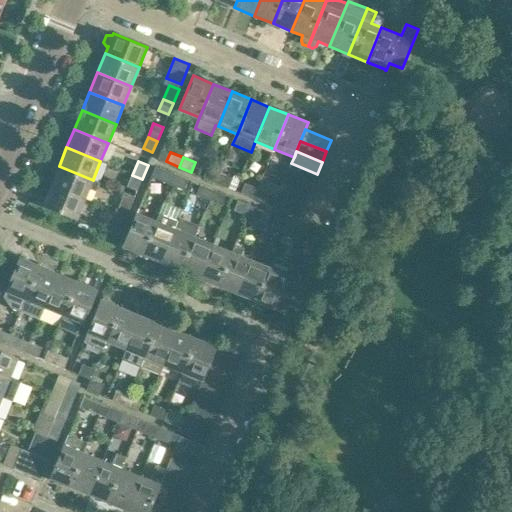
[(317,174),(291,163),(287,174),(312,185),(317,174)]
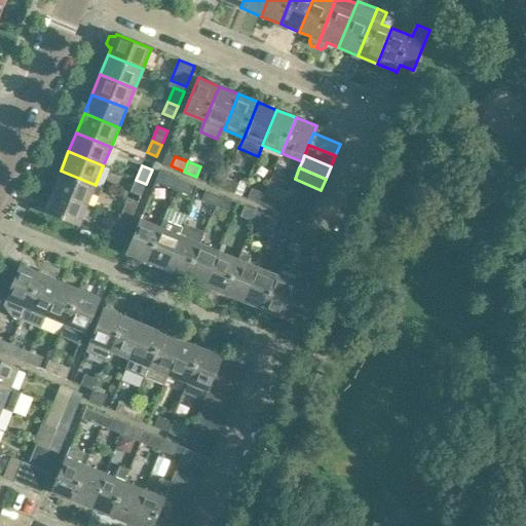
[(103,187),(96,184),(96,185),(61,171),(52,190),(87,204),(91,193),(99,195),(103,187)]
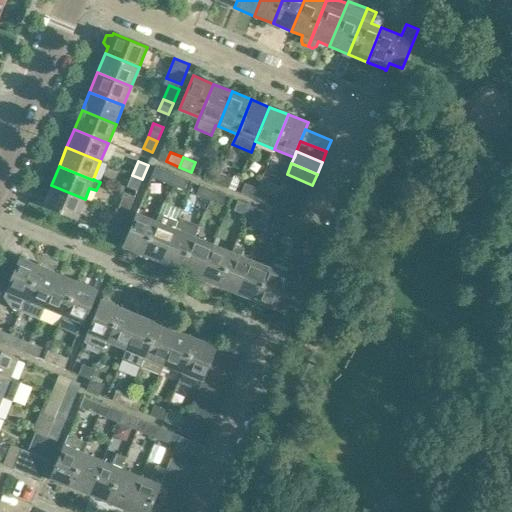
[(172,184),(176,175),(156,166),(152,176),(172,184)]
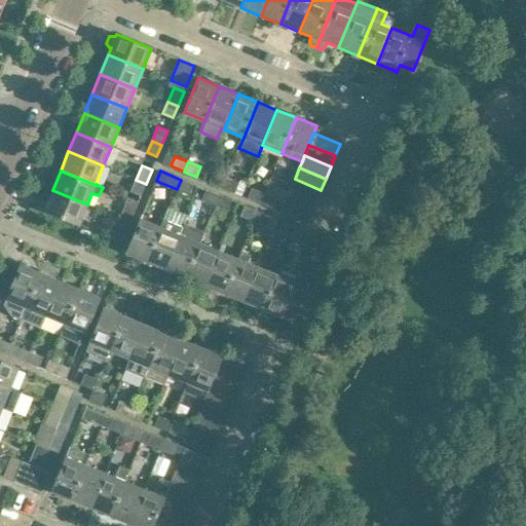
[(223,187),(227,178),(214,172),(210,182),(223,187)]
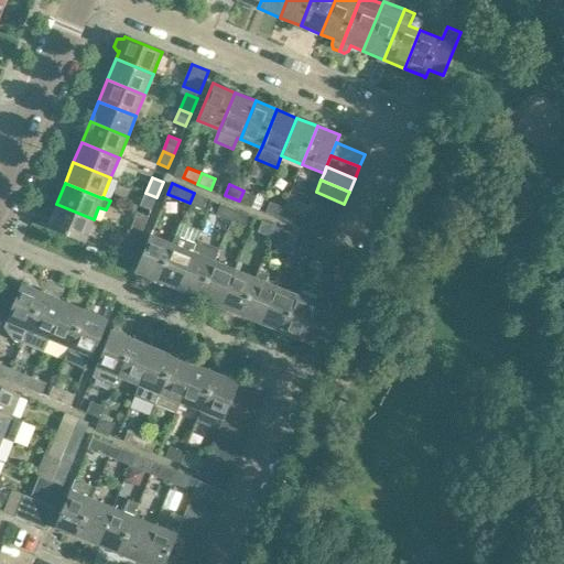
[(252,206),(257,195),(243,191),(239,201),(252,206)]
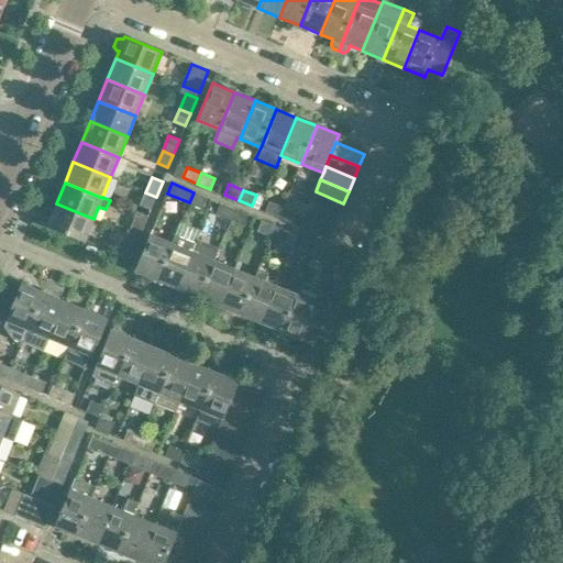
[(343,203),(316,191),(310,205),(339,214),(343,203)]
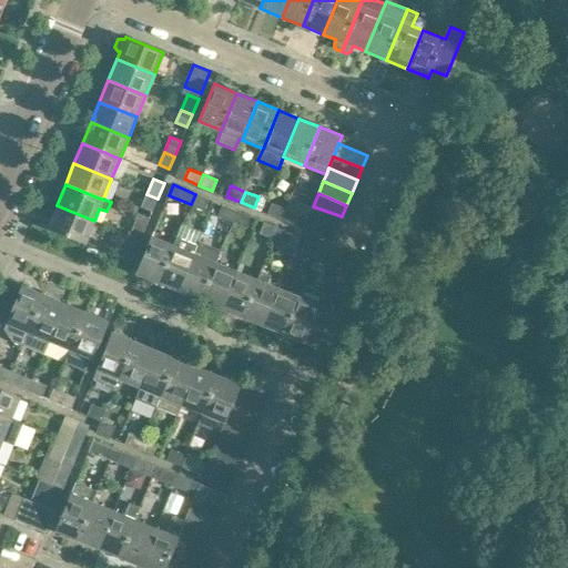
[(152,211),(158,199),(146,194),(141,206),(152,211)]
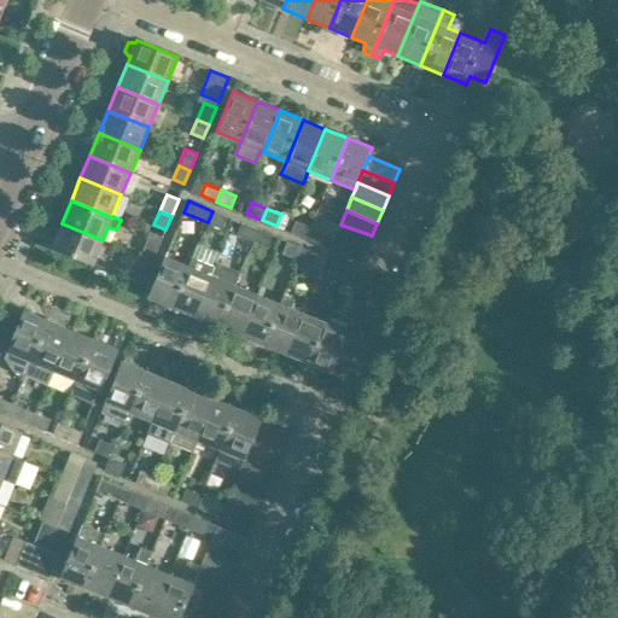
[(222,228),(227,217),(213,211),(208,222),(222,228)]
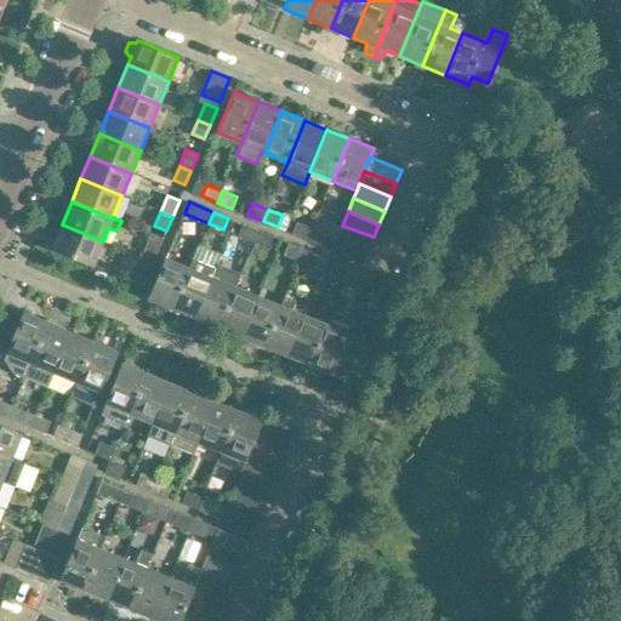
[(308,240),(313,228),(297,222),(292,233),(308,240)]
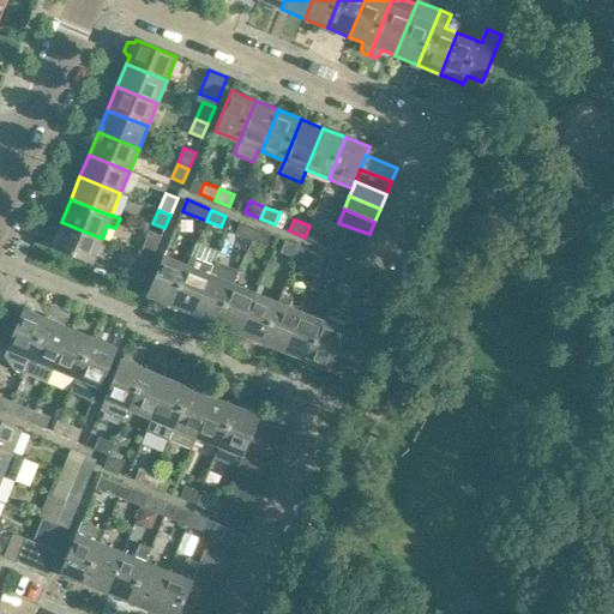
[(92,262),(102,239),(61,222),(52,246),(92,262)]
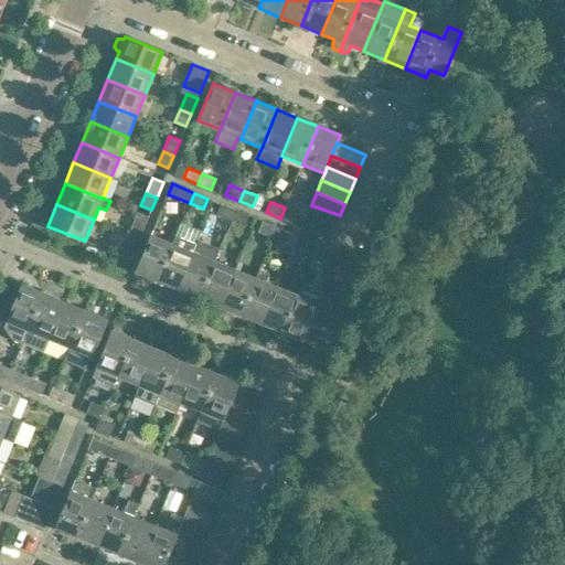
[(232,221),(236,210),(221,204),(216,215),(232,221)]
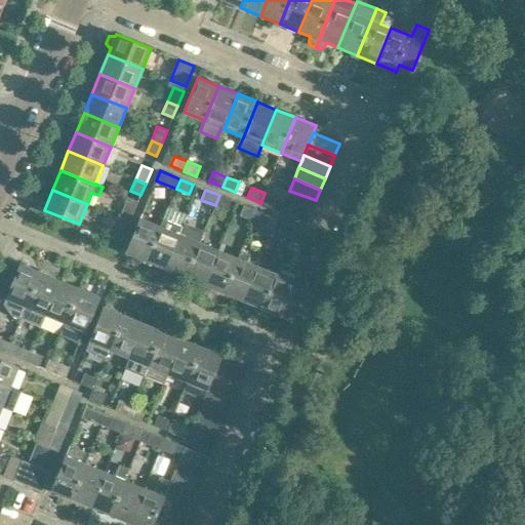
[(316,200),(289,191),(285,201),(311,212),(316,200)]
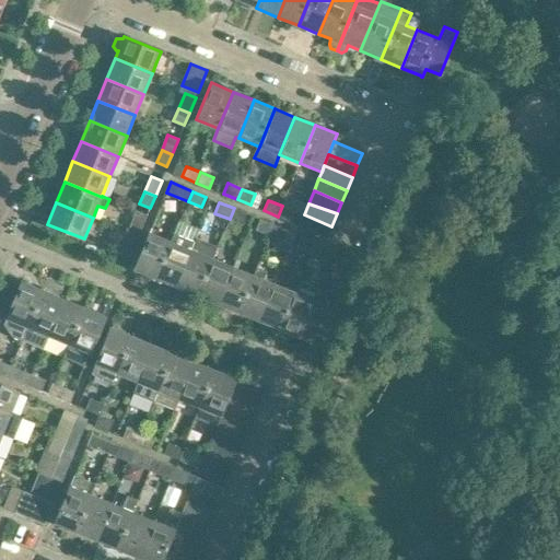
[(292,222),(296,211),(282,206),(278,217),(292,222)]
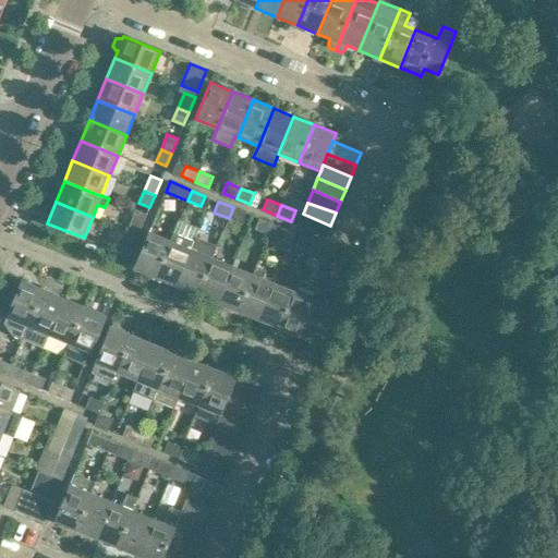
[(242,223),(246,213),(233,207),(229,218),(242,223)]
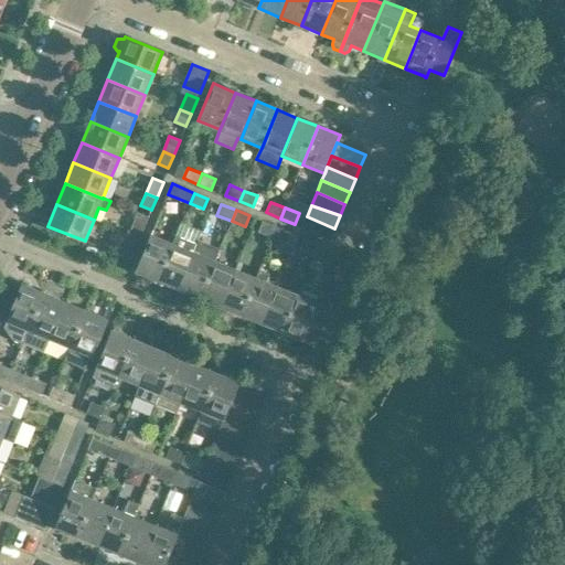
[(140,238),(149,217),(138,213),(128,234),(140,238)]
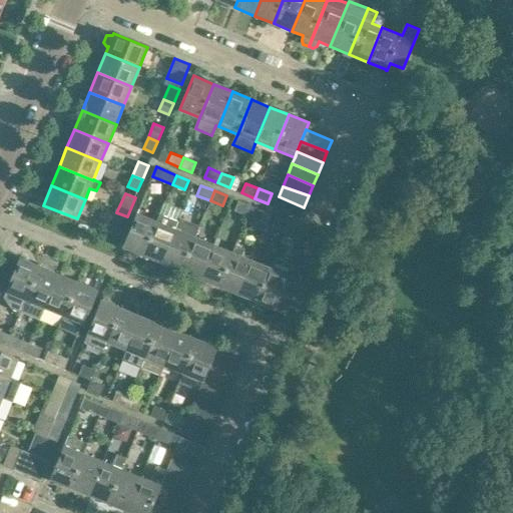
[(304,207),(279,196),(275,206),(300,217),(304,207)]
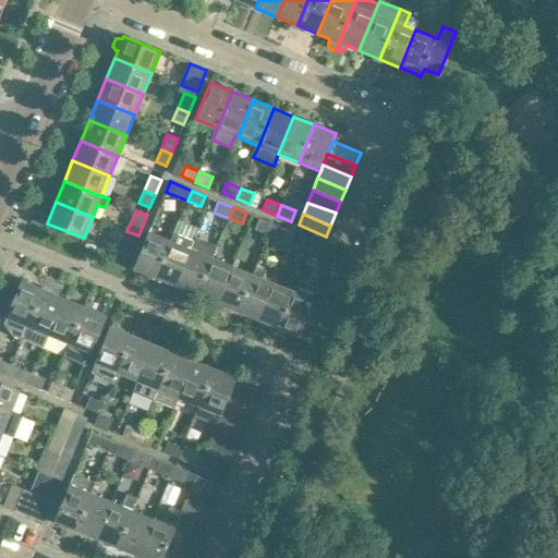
[(269,234),(274,223),(259,218),(255,229),(269,234)]
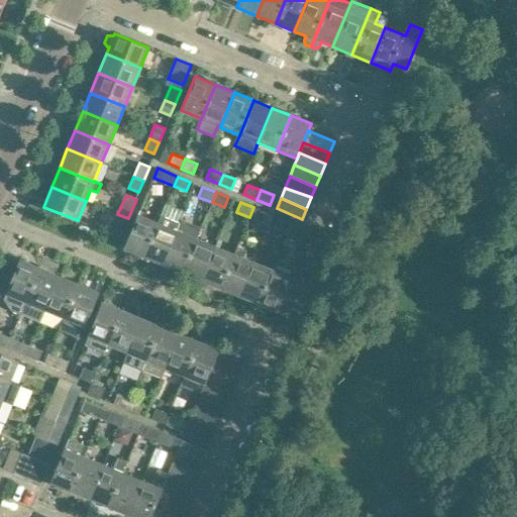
[(262,222),(267,213),(253,207),(249,217),(262,222)]
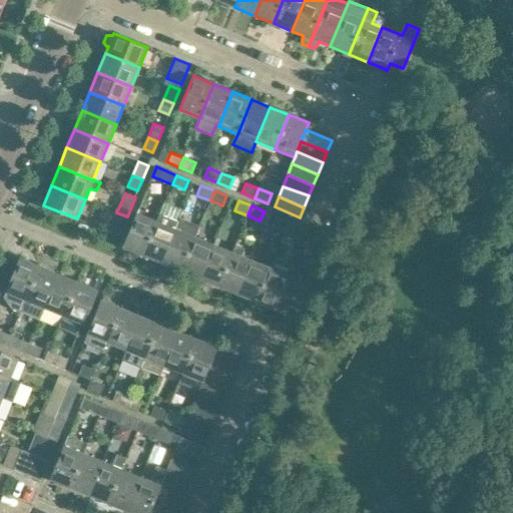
[(118,236),(127,216),(116,212),(112,224),(108,231),(118,236)]
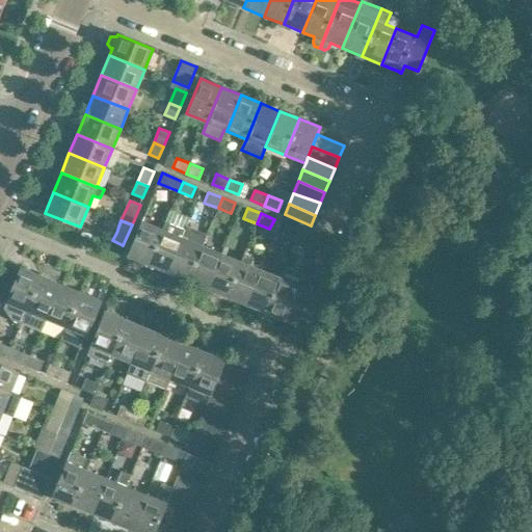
[(149,266),(163,229),(142,220),(128,257),(149,266)]
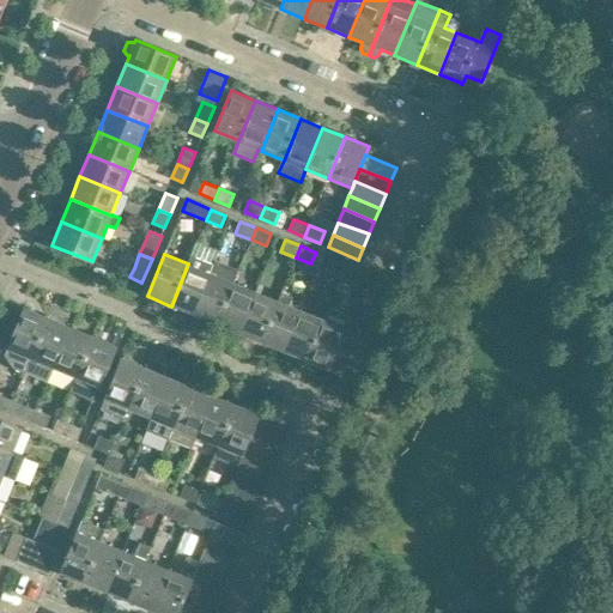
[(192,256),(188,263),(171,307),(193,315),(211,273),(214,265),(192,256)]
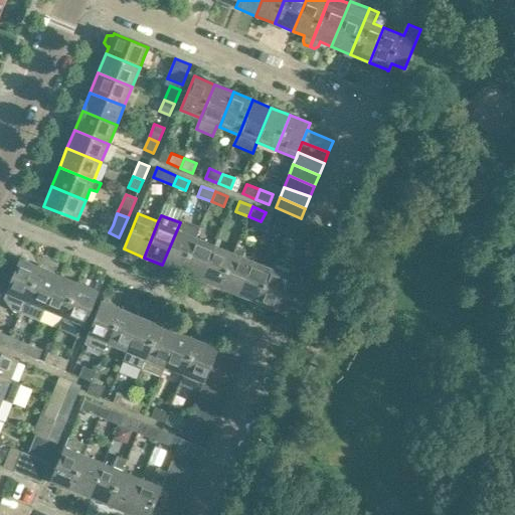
[(286,232),(291,222),(278,217),(273,227),(286,232)]
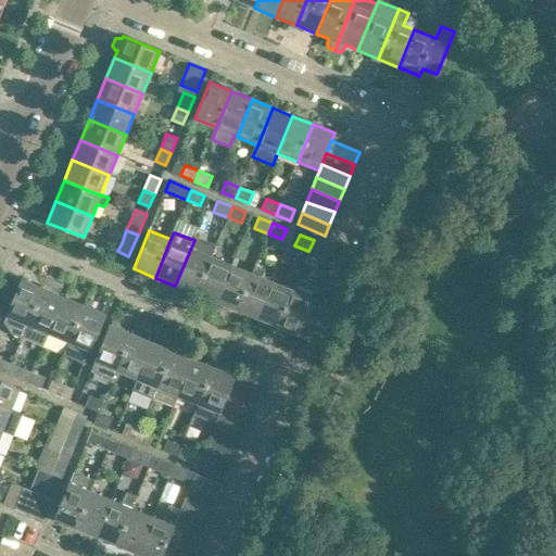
[(324,256),(328,245),(314,240),(308,251),(324,256)]
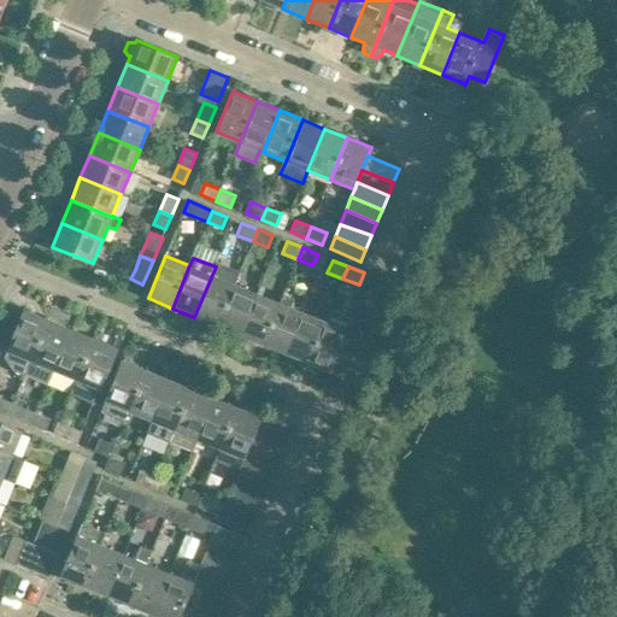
[(217,327),(235,285),(212,275),(194,317),(217,327)]
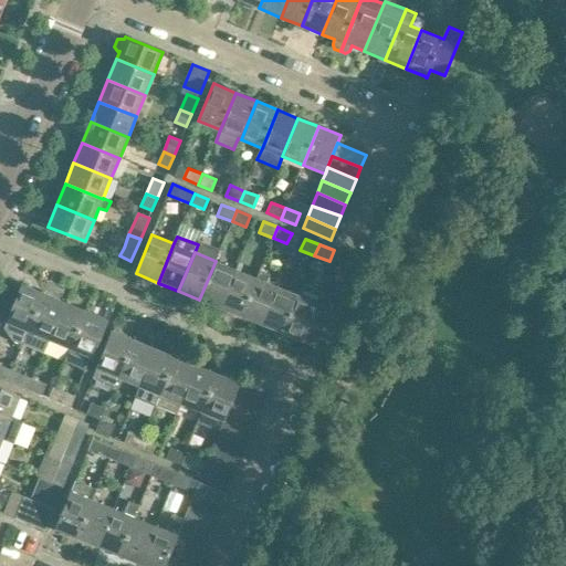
[(358,273),(363,262),(347,257),(343,268),(358,273)]
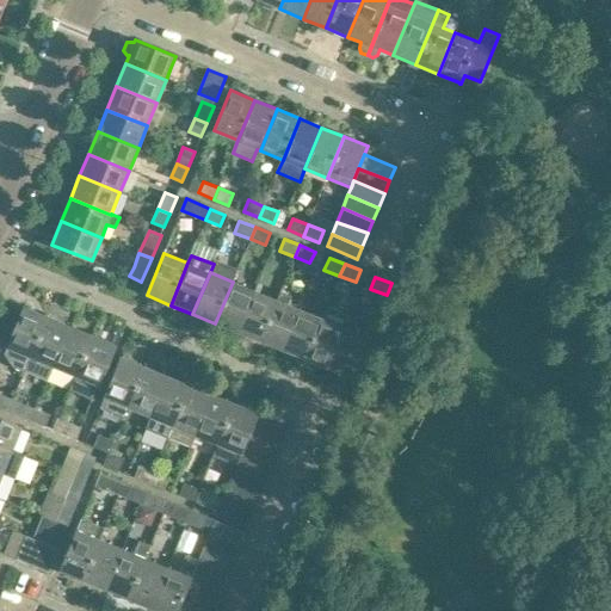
[(238,332),(254,290),(233,282),(215,323),(238,332)]
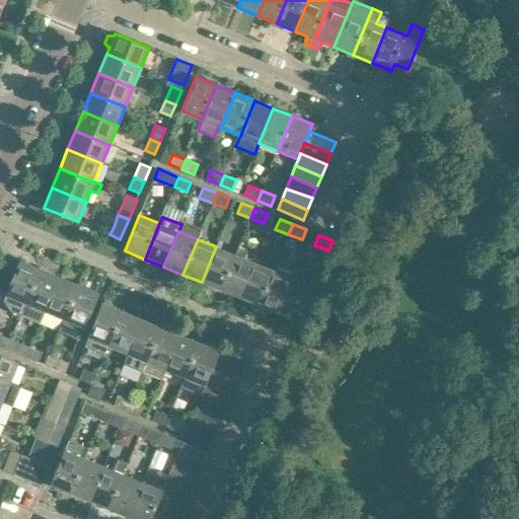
[(221,290),(235,254),(216,246),(202,282),(221,290)]
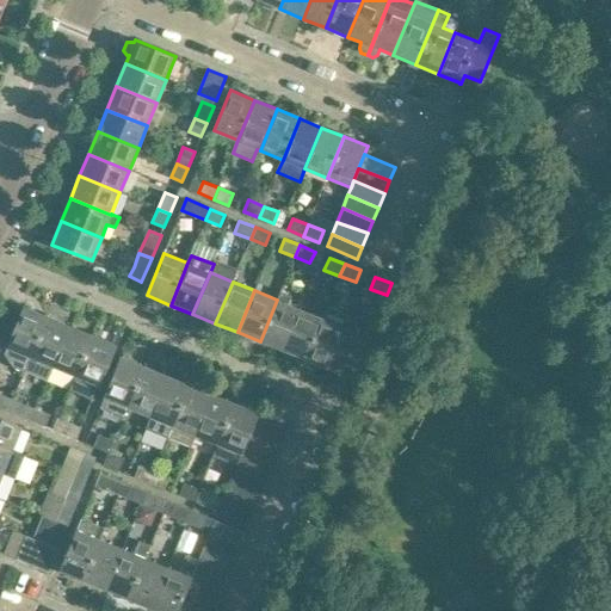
[(283,351),(300,309),(288,304),(291,296),(281,292),(277,300),(260,341),(283,351)]
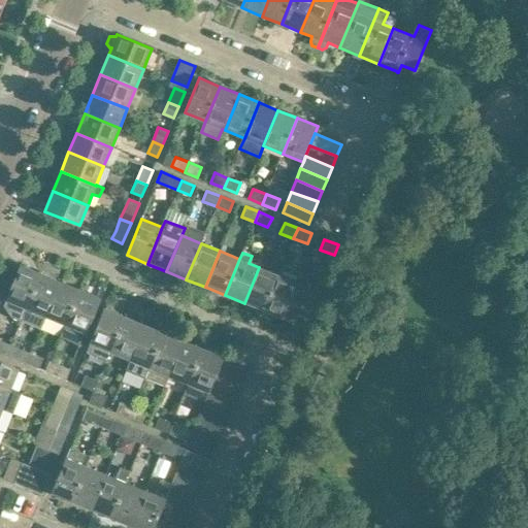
[(26,308),(40,274),(20,266),(3,306),(10,318),(20,322),(25,308),(26,308)]
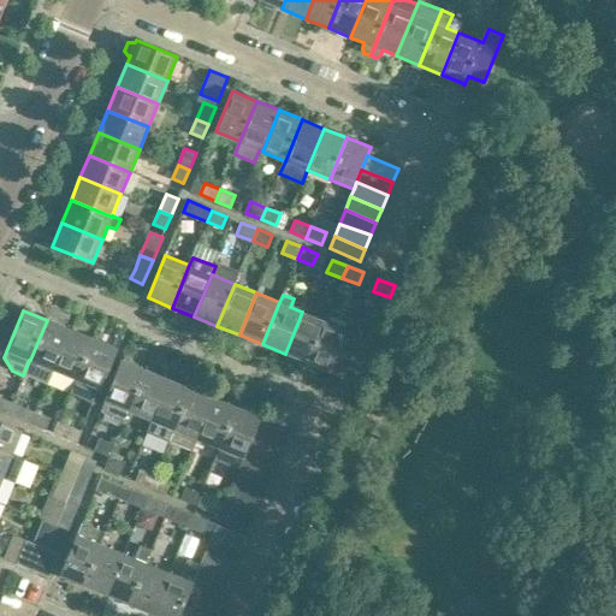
[(308,362),(325,321),(302,312),(285,354),(308,362)]
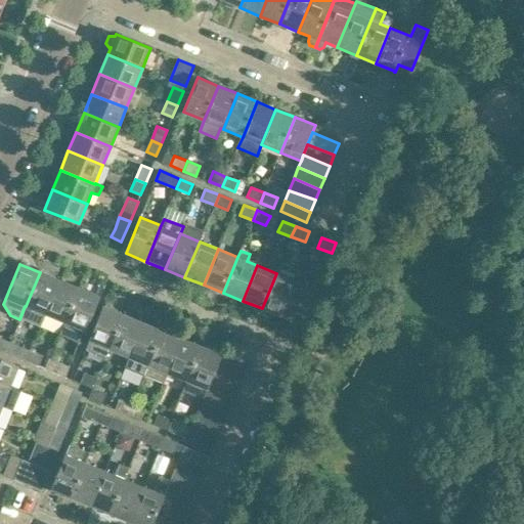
[(25,306),(19,319),(39,328),(44,314),(58,279),(40,272),(26,306),(25,306)]
